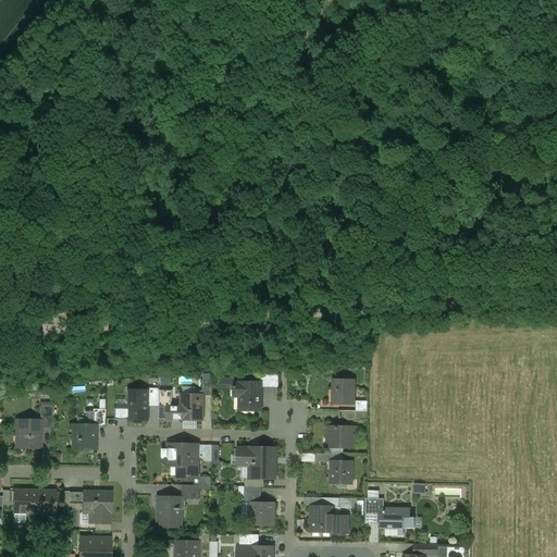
[(279,375),(260,375),(260,383),(261,383),(261,388),(279,388),(279,375)]
